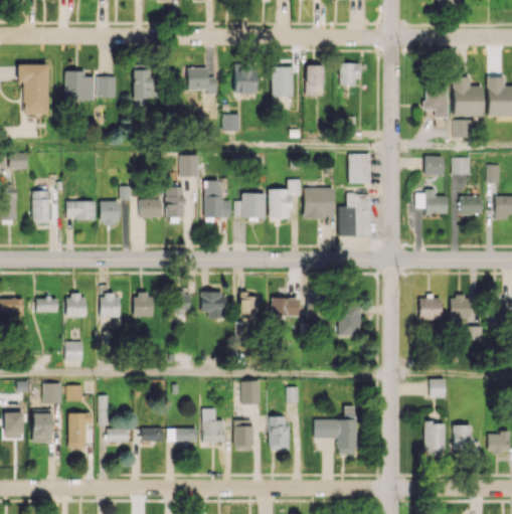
[(458,0),(437,0),(438,10),(459,9),(458,0)]
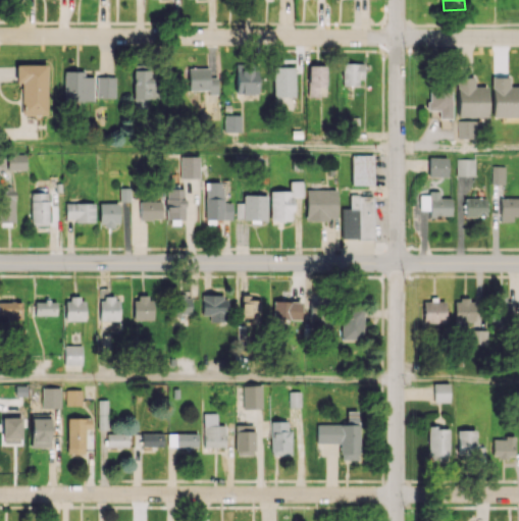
[(259,64),(238,64),(239,95),(260,95),(259,64)]
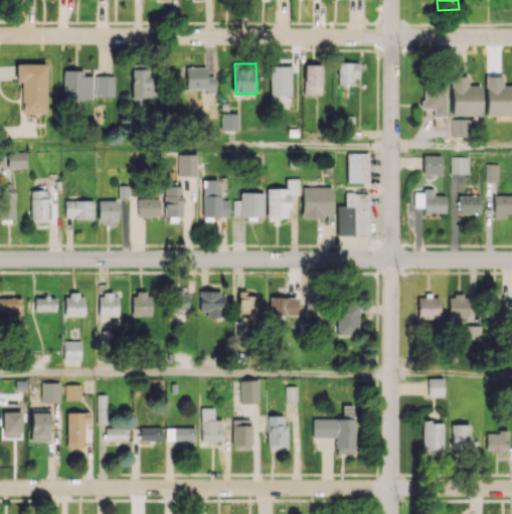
[(340,86),(359,86),(359,63),(340,63),(340,86)]
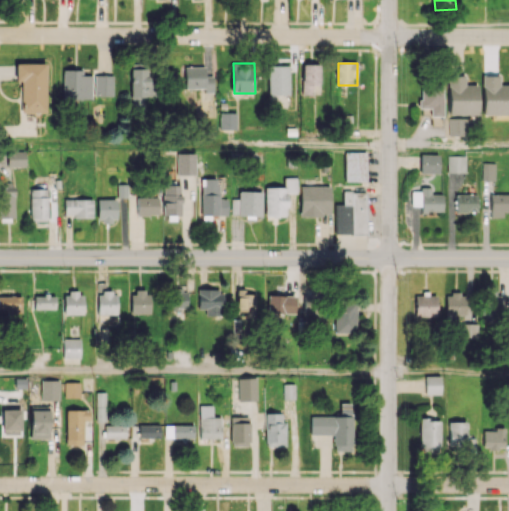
[(48,113),(48,64),(18,64),(18,81),(23,81),(23,114),(48,113)]
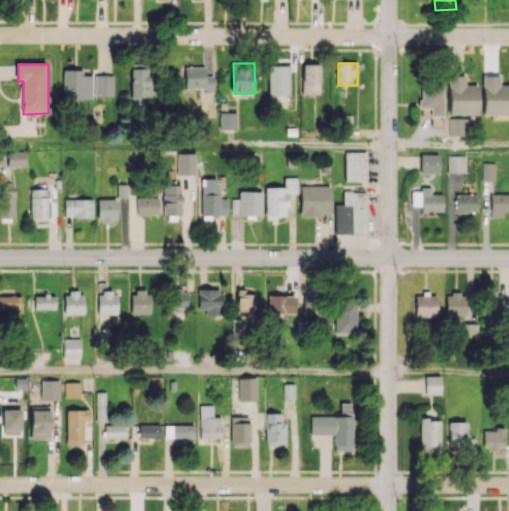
[(322,95),(322,66),(305,65),(304,95),(322,95)]
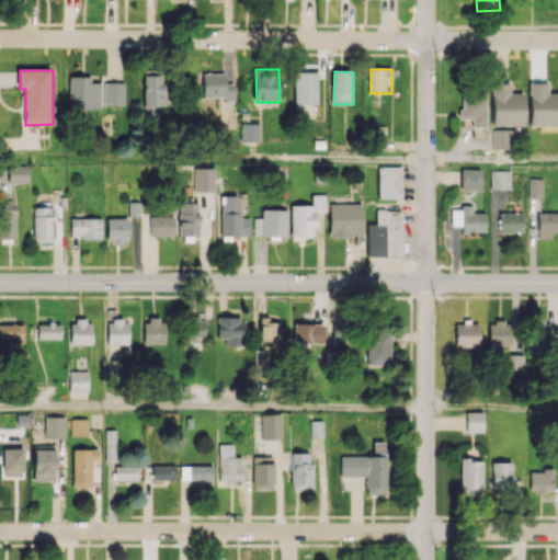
[(320,104),(319,72),(296,73),(296,105),(320,104)]
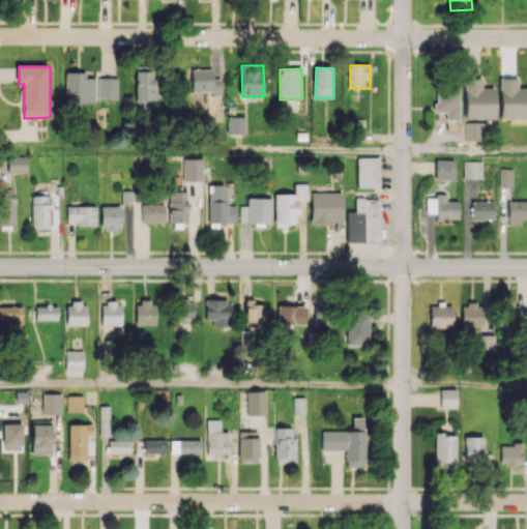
[(194,70),(195,92),(214,92),(214,96),(223,96),(223,80),(214,80),(214,69),(194,70)]
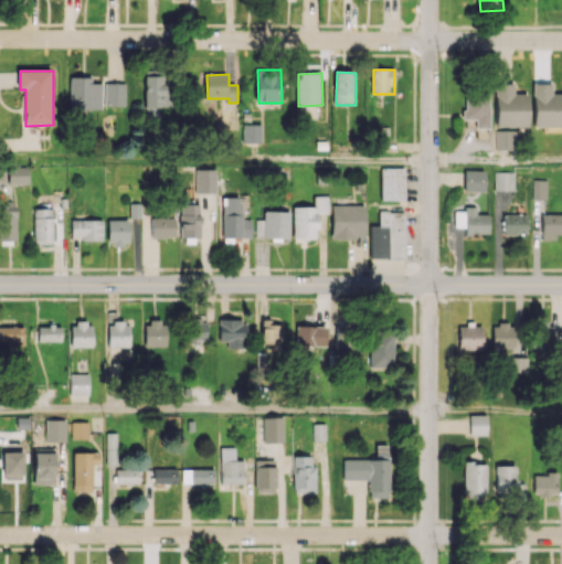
[(148,76),(147,118),(162,118),(162,108),(172,108),(172,87),(166,87),(166,77),(148,76)]
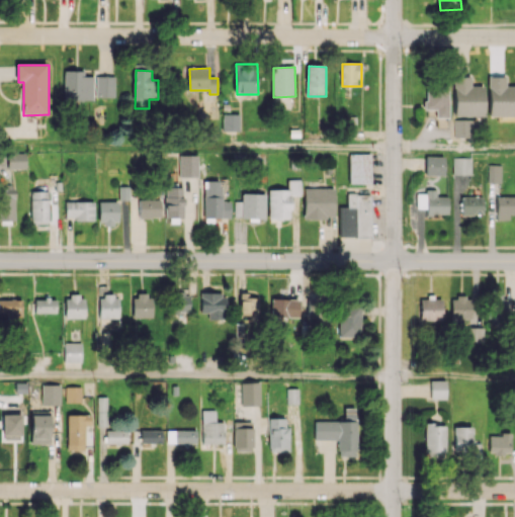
[(67,101),(95,102),(95,77),(86,77),(86,72),(67,71),(67,101)]
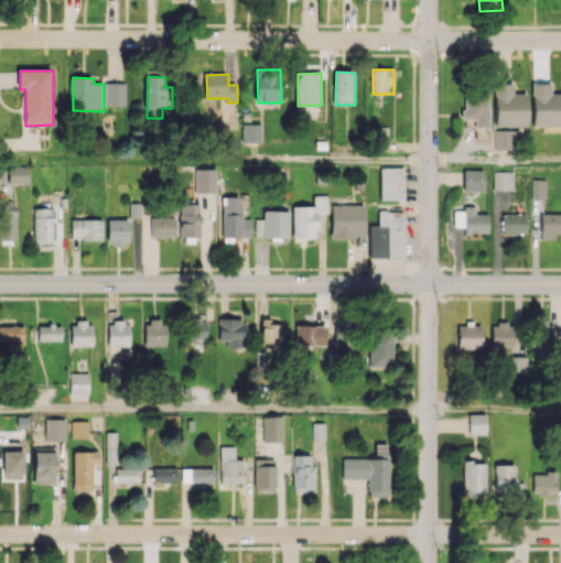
[(127,107),(128,84),(107,84),(107,107),(127,107)]
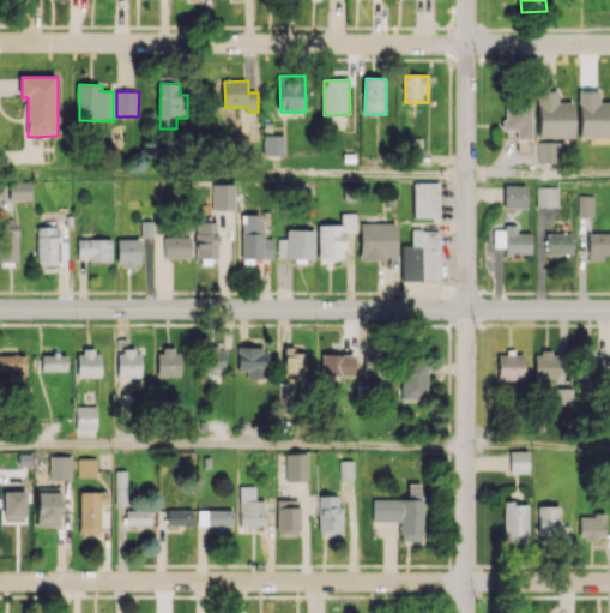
[(575,102),(560,102),(560,92),(539,92),(541,139),(577,138),(575,102)]
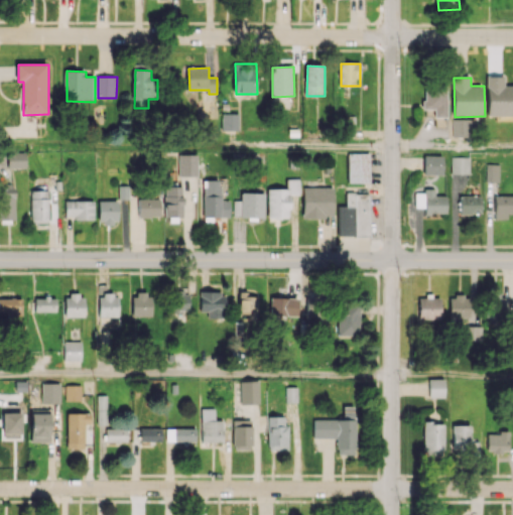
[(490,117),(512,116),(512,85),(506,86),(505,78),(489,78),(490,117)]
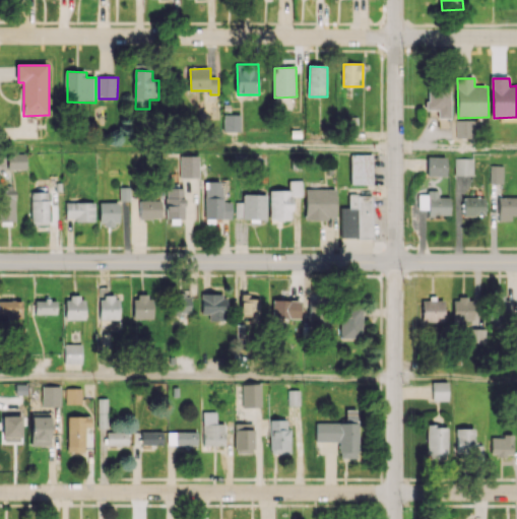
[(452,119),(452,87),(429,87),(429,111),(439,111),(439,119),(452,119)]
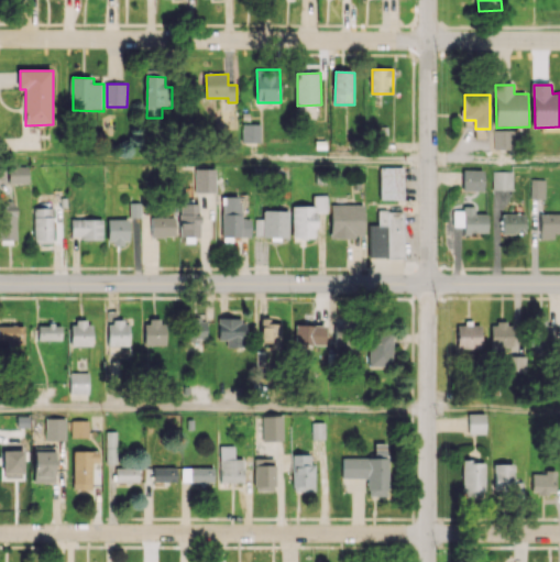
[(245,143),(263,143),(263,124),(244,124),(245,143)]
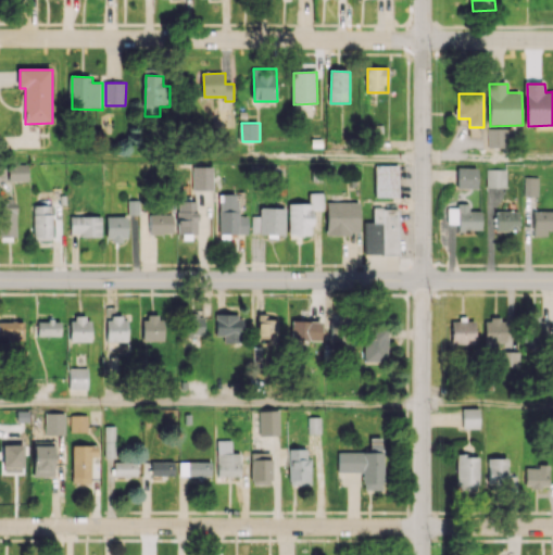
[(490,148),(510,149),(510,129),(490,129),(490,148)]
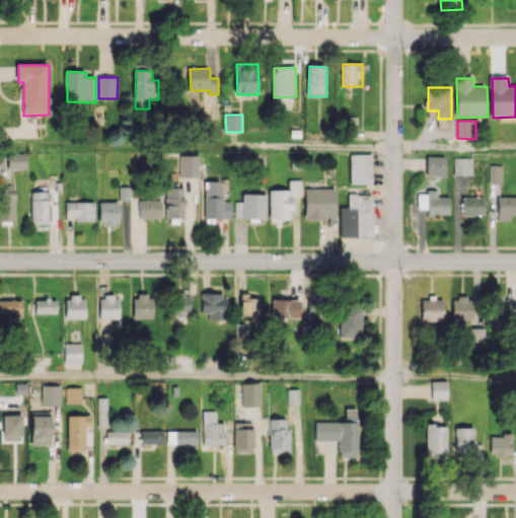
[(10,170),(27,169),(27,154),(9,154),(10,170)]
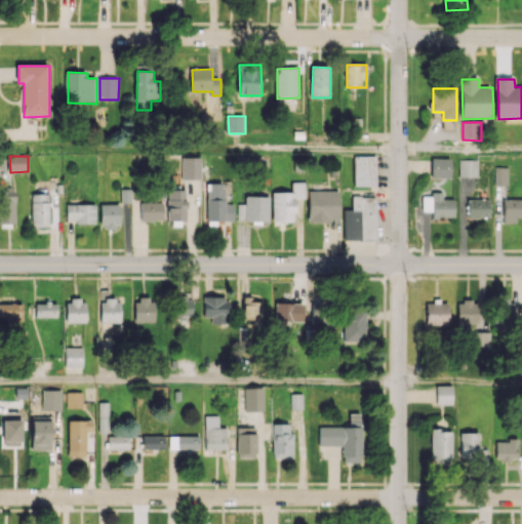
[(357,156),(356,187),(377,187),(378,156),(357,156)]
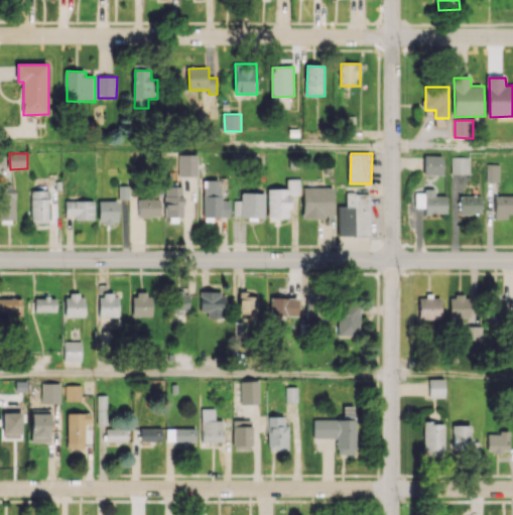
[(181,177),(200,177),(200,155),(181,155),(181,177)]
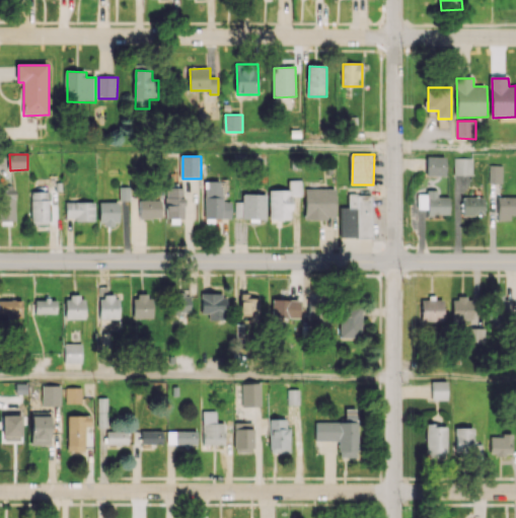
[(446,176),(447,157),(429,157),(428,175),(446,176)]
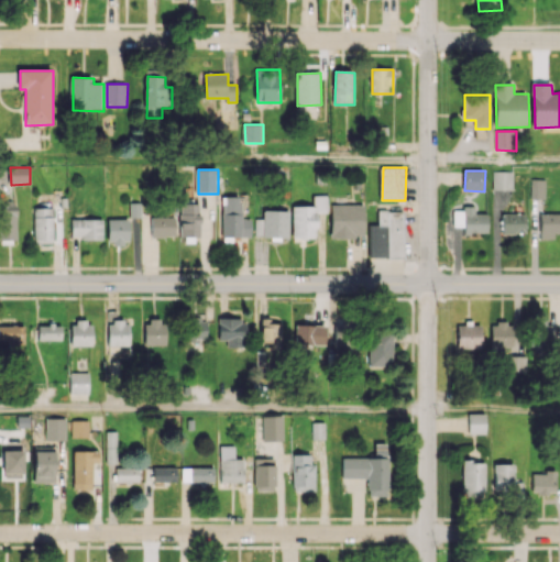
[(495,190),(515,190),(515,172),(496,172),(495,190)]
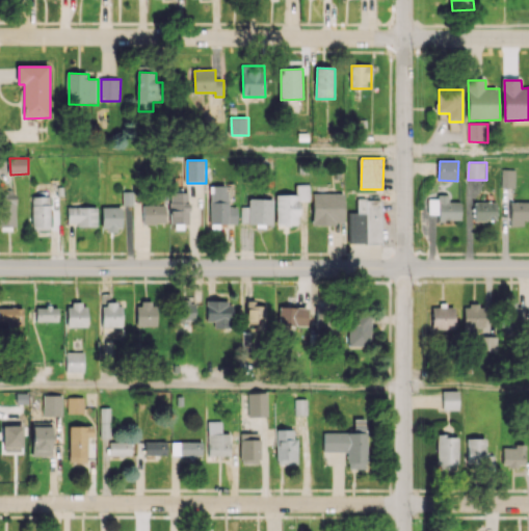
[(517,188),(518,170),(504,170),(504,188),(517,188)]
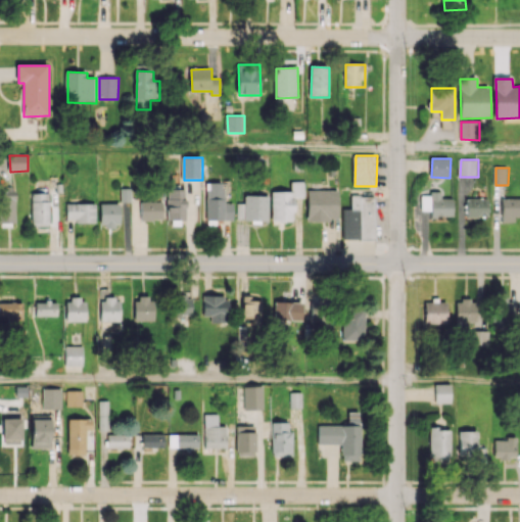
[(273,193),(274,223),(296,222),(295,198),(305,198),(305,182),(293,183),(293,192),(273,193)]
